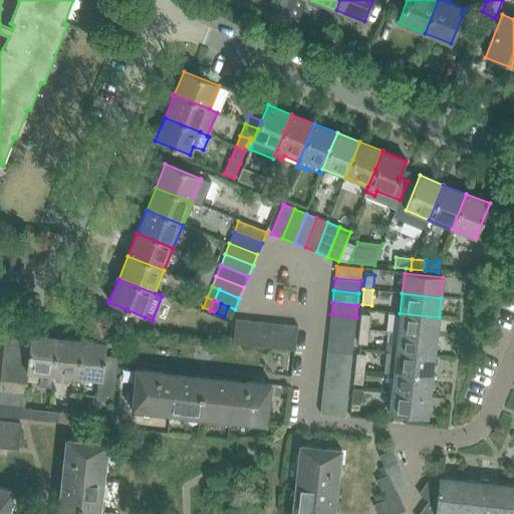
[(228,306),(224,316),(231,319),(235,309),(228,306)]
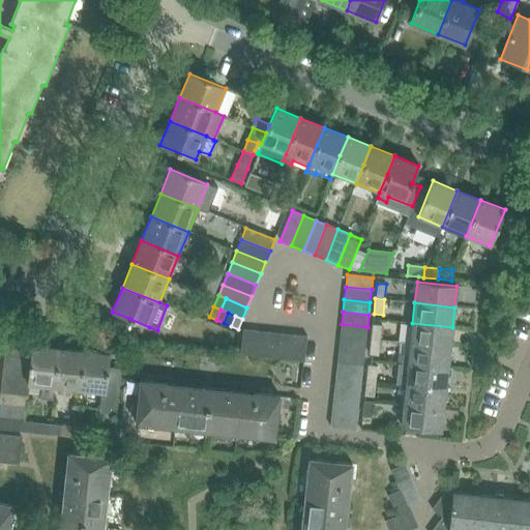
[(412,323),(410,344),(450,348),(452,327),(412,323)]
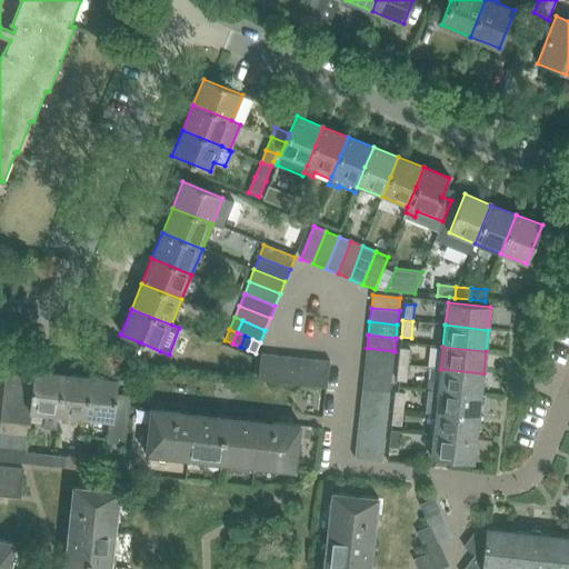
[(367,348),(365,363),(392,367),(395,351),(367,348)]
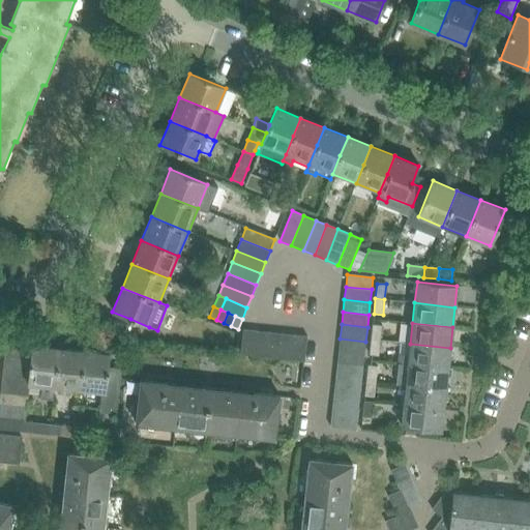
[(373,325),(371,340),(380,341),(382,325),(373,325)]
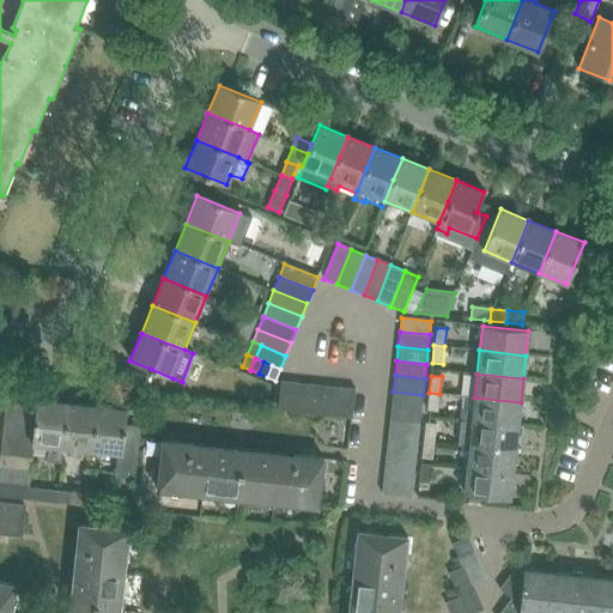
[(297,393),(297,383),(281,381),(280,390),(297,393)]
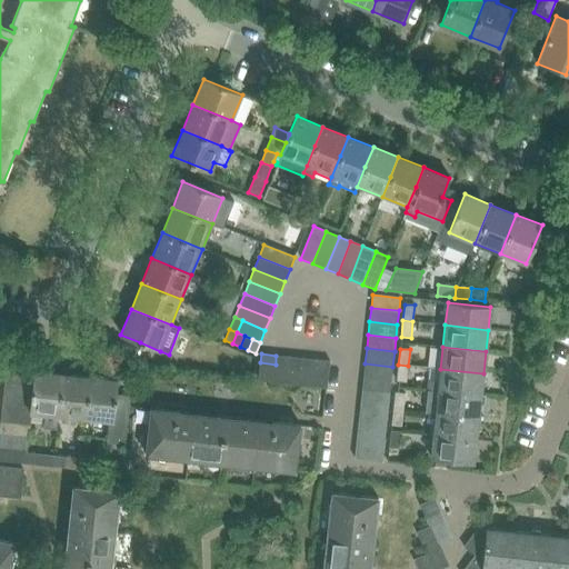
[(273,382),(287,385),(289,357),(276,356),(276,365),(275,375),(273,382)]
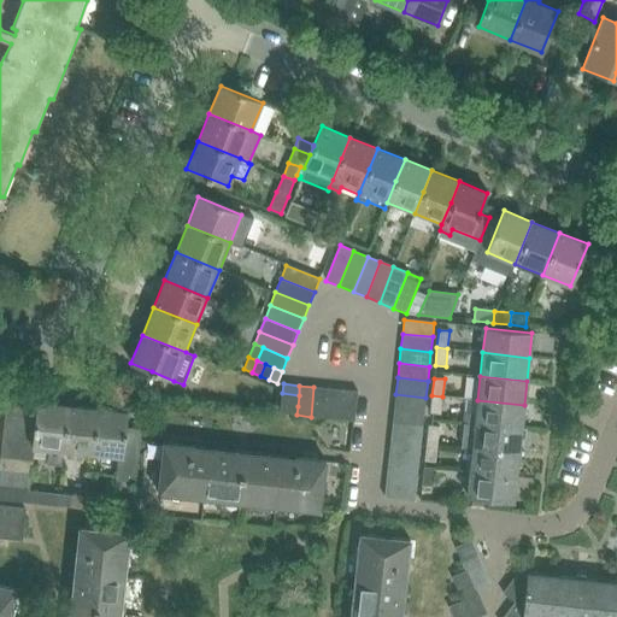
[(311,417),(327,418),(330,388),(313,387),(311,417)]
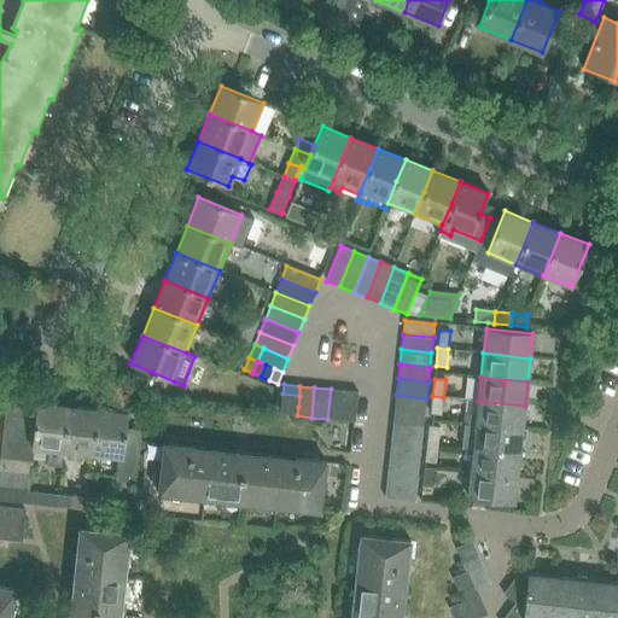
[(327,419),(343,420),(345,391),(331,389),(327,419)]
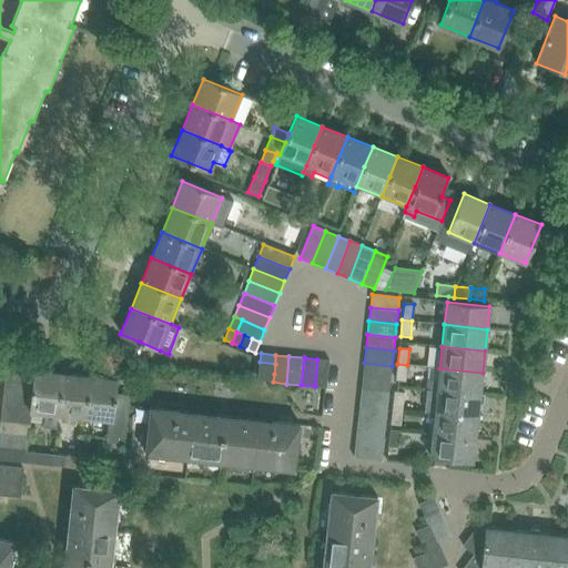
[(317,359),(315,386),(326,387),(330,361),(317,359)]
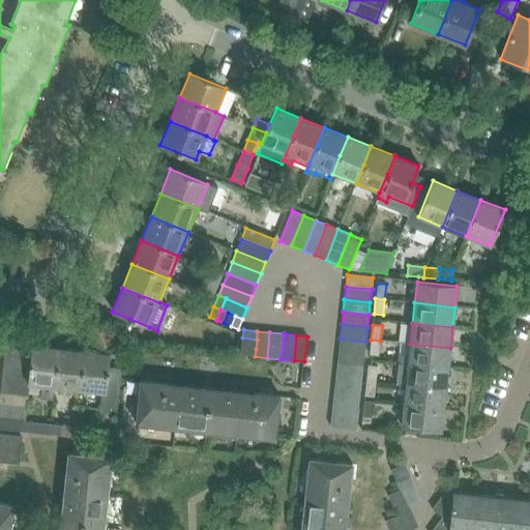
[(242,337),(241,348),(256,349),(257,340),(242,337)]
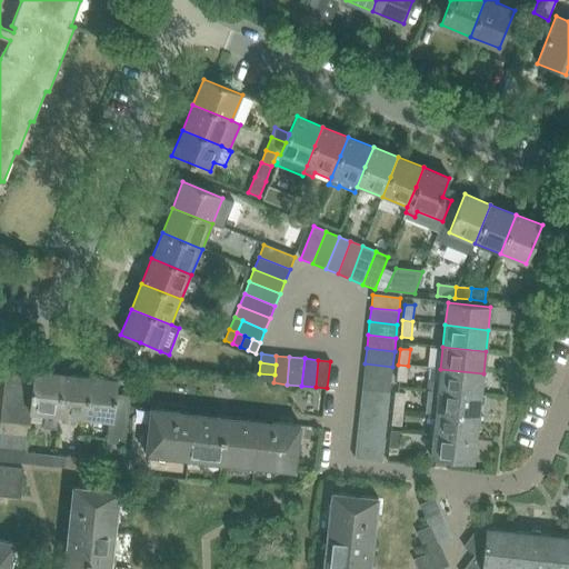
[(365,363),(363,377),(391,379),(392,367),(365,363)]
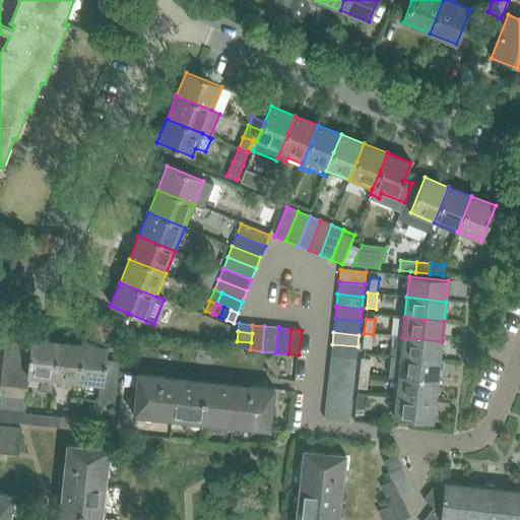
[(373,334),(364,333),(362,348),(371,349),(373,334)]
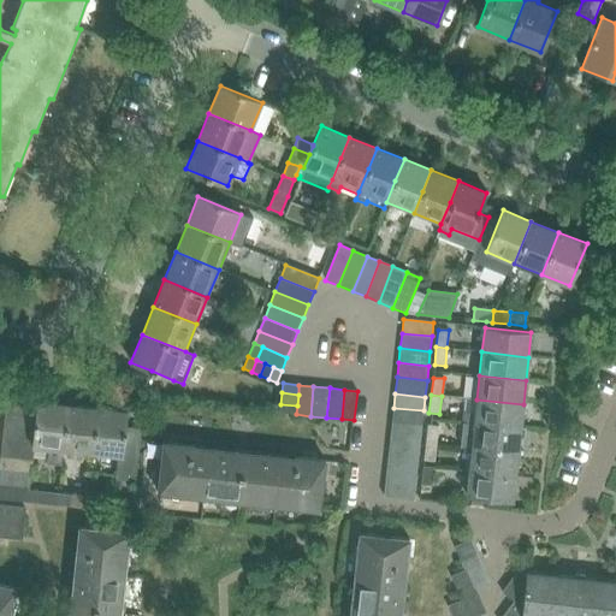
[(462,422),(474,424),(521,428),(523,404),(477,400),(465,398),(462,422)]
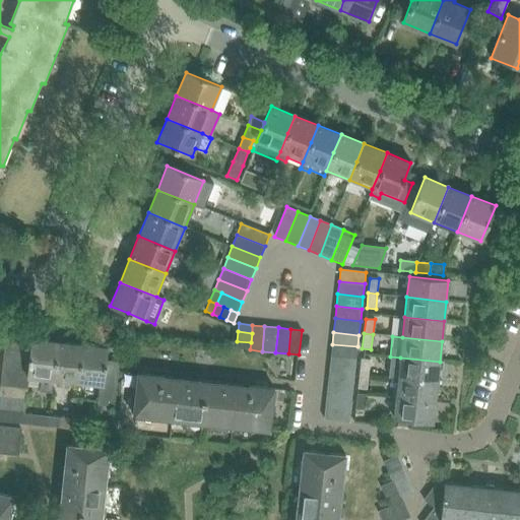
[(6,337),(5,349),(31,352),(33,339),(31,339),(31,340),(6,337)]
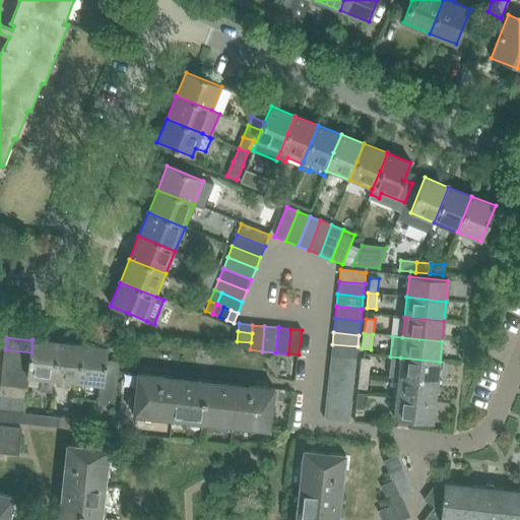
[(51,392),(52,381),(57,341),(33,339),(31,352),(30,365),(28,377),(28,378),(40,379),(39,391),(51,392)]
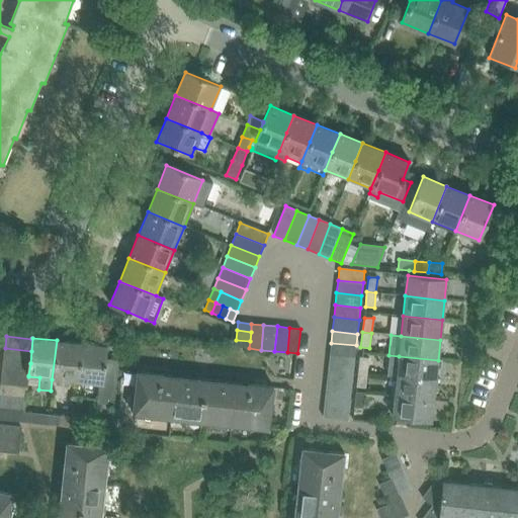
[(81,343),(57,340),(52,379),(77,382),(81,343)]
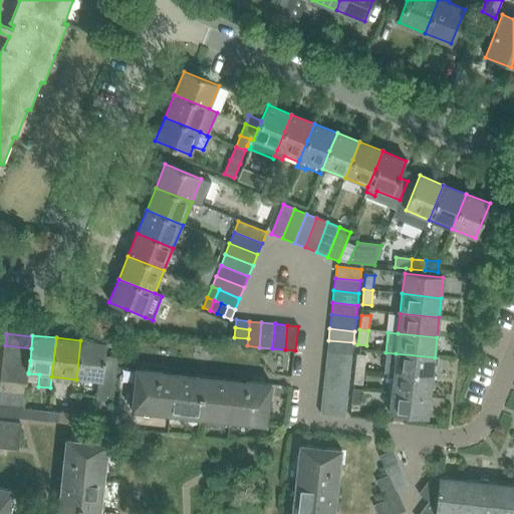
[(233,344),(247,345),(248,338),(234,337),(233,344)]
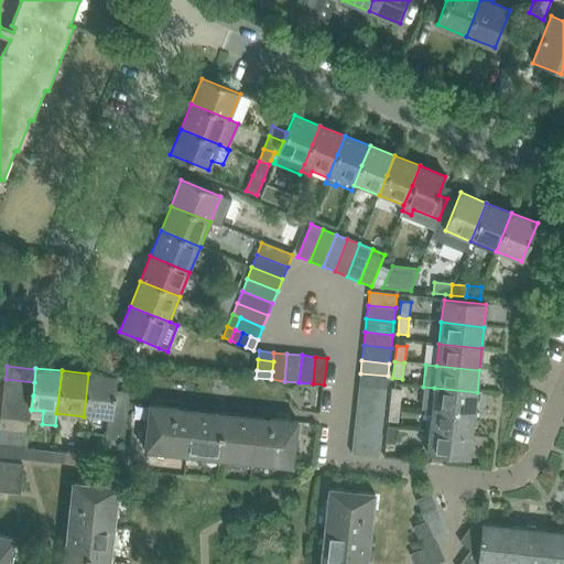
[(88,373),(84,416),(108,419),(106,440),(123,441),(129,391),(115,390),(117,377),(88,373)]
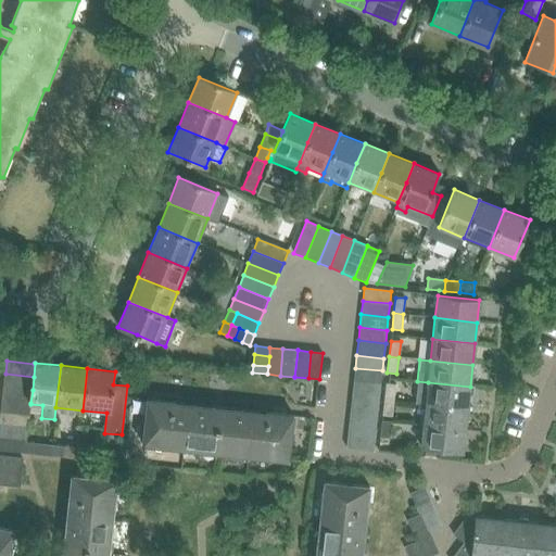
[(355,368),(354,380),(381,383),(382,370),(355,368)]
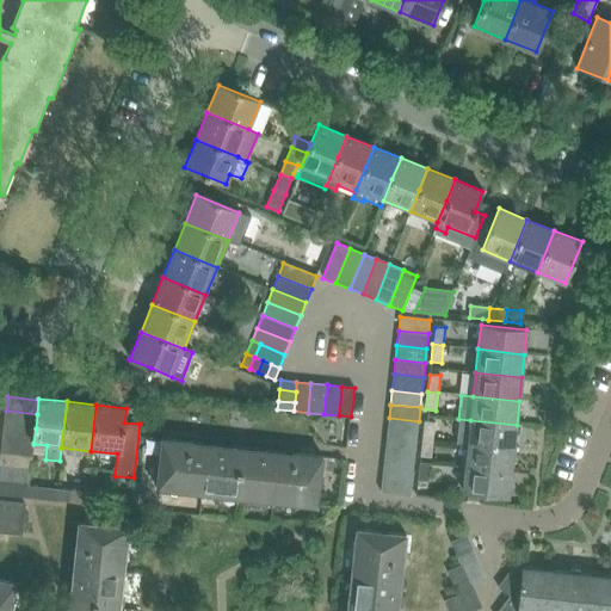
[(6,411),(4,425),(36,429),(37,414),(6,411)]
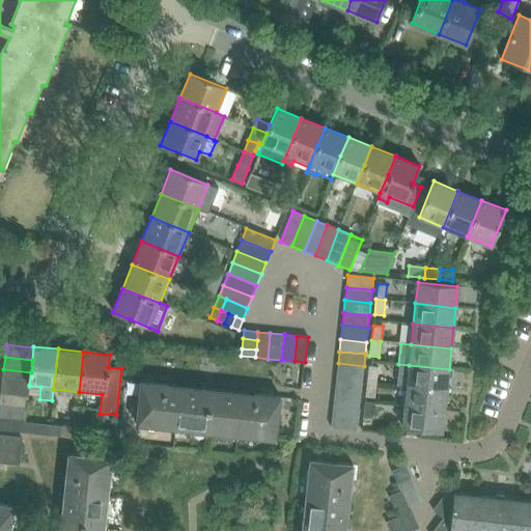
[(338,363),(336,376),(362,379),(364,366),(338,363)]
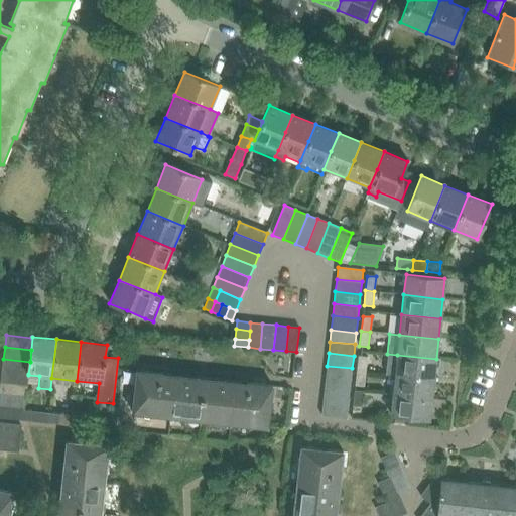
[(397,355),(395,375),(433,379),(436,359),(397,355)]
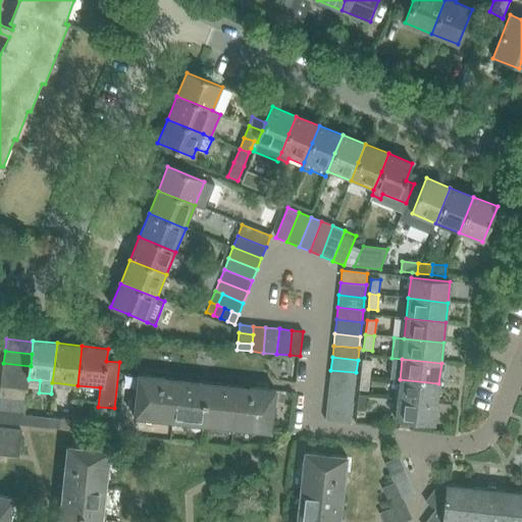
[(362,360),(361,374),(370,375),(371,361),(362,360)]
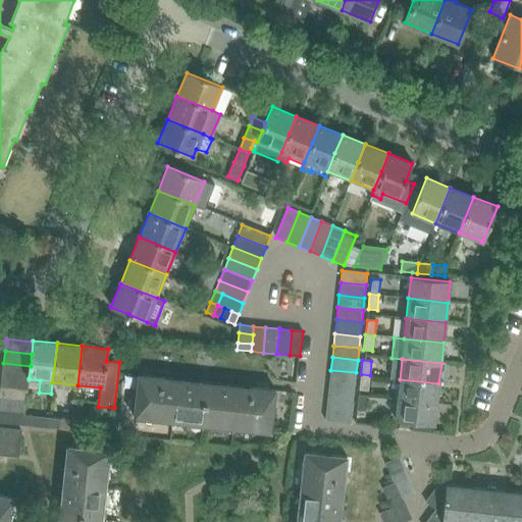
[(3,363),(2,375),(29,378),(31,366),(3,363)]
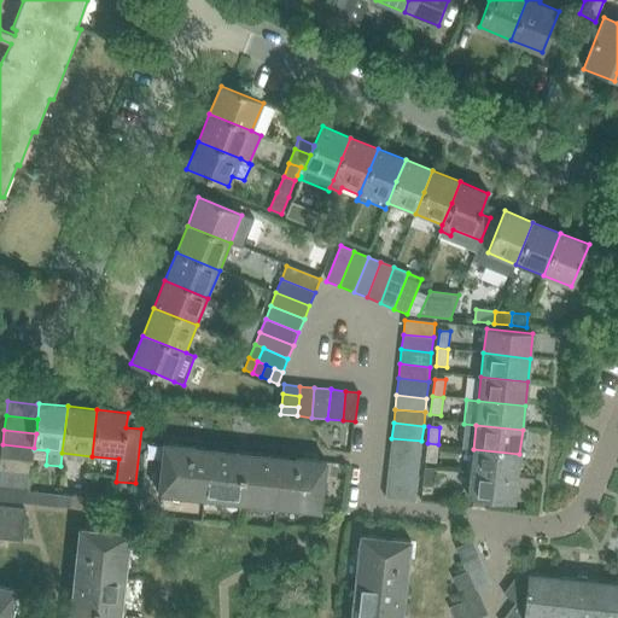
[(391,438),(390,453),(420,456),(421,441),(391,438)]
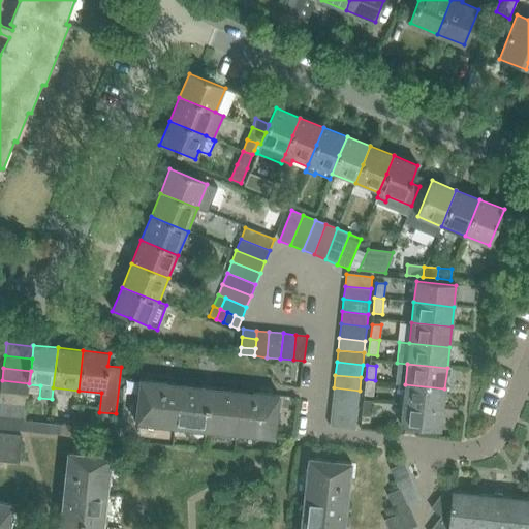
[(130,379),(129,391),(139,392),(141,380),(130,379)]
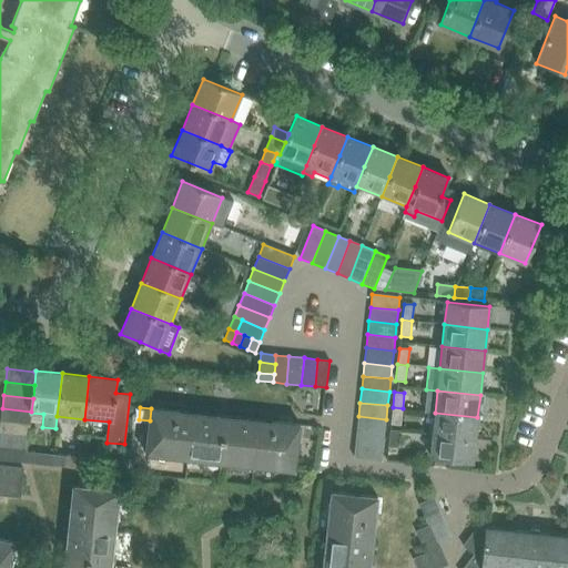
[(403,408),(393,407),(391,425),(401,426),(403,408)]
